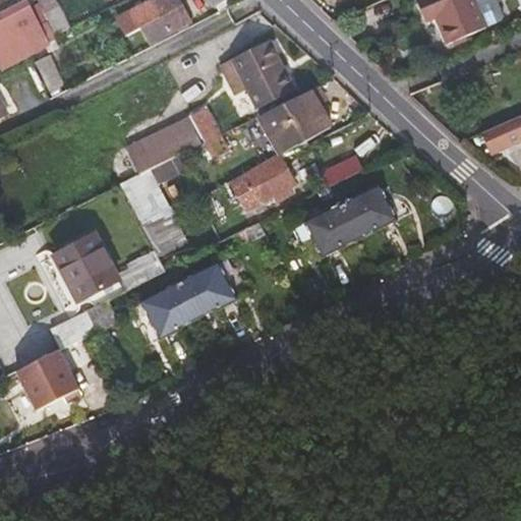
[(27,0),(0,13),(0,20),(32,5),(29,0),(27,0)]
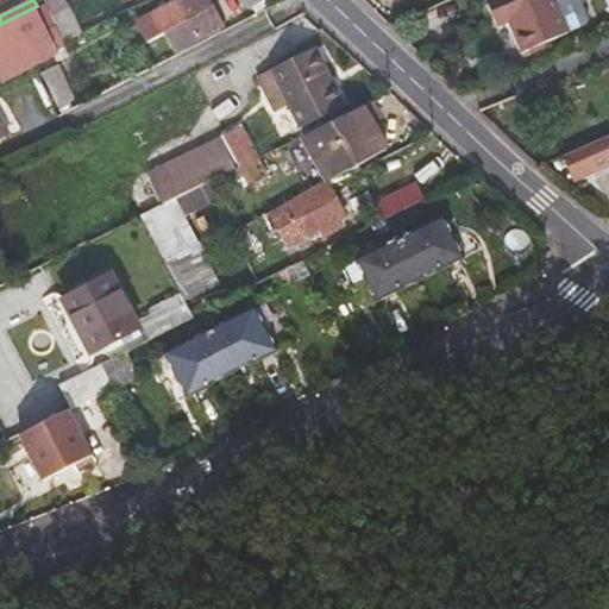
[(83,33),(66,0),(44,0),(60,30),(67,42),(83,33)]
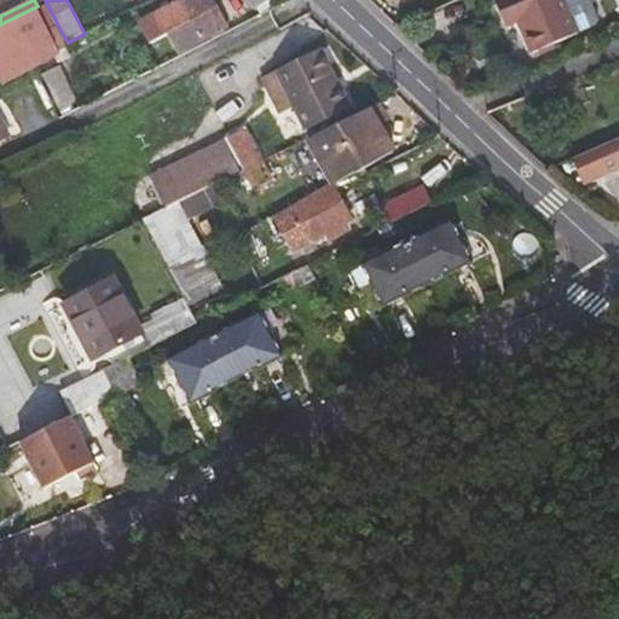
[(184,0),(169,7),(181,28),(196,21),(184,0)]
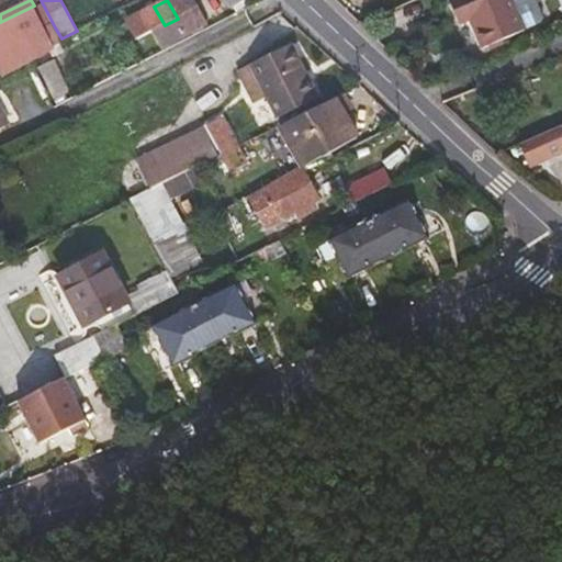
[(164,46),(205,24),(192,0),(167,0),(178,19),(165,25),(155,31),(164,46)]
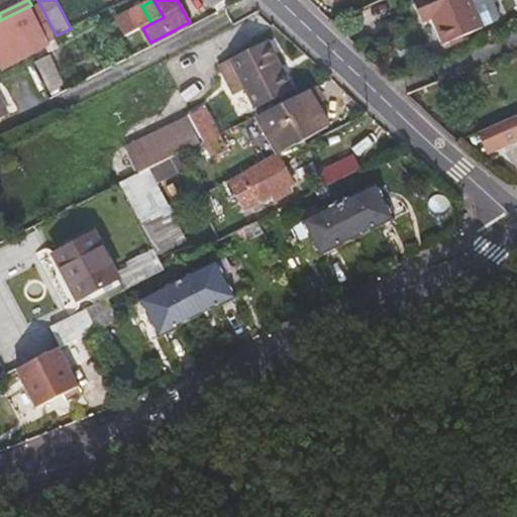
[(413,0),(424,23),(434,19),(444,43),(483,28),(499,21),(501,15),(494,0),(413,0)]
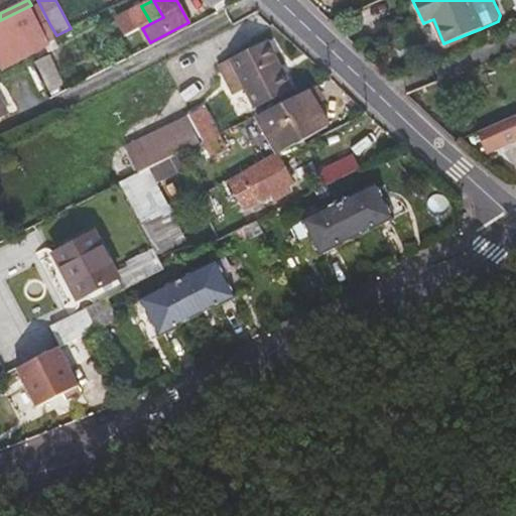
[(50,25),(43,29),(31,5),(0,20),(0,61),(3,67),(45,45),(48,52),(60,45),(56,35),(50,25)]
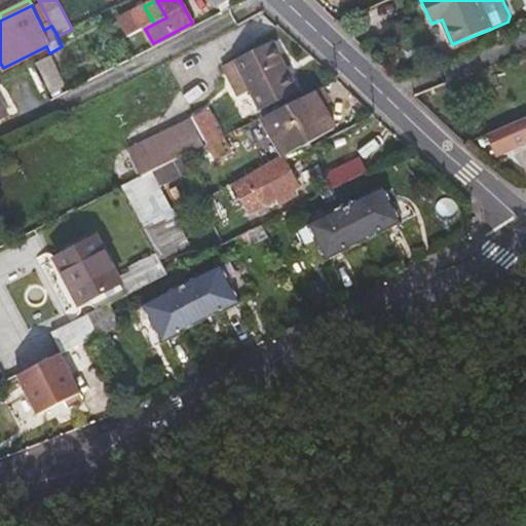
[(260,109),(297,90),(271,40),(235,59),(235,60),(246,80),(251,90),(260,109)]
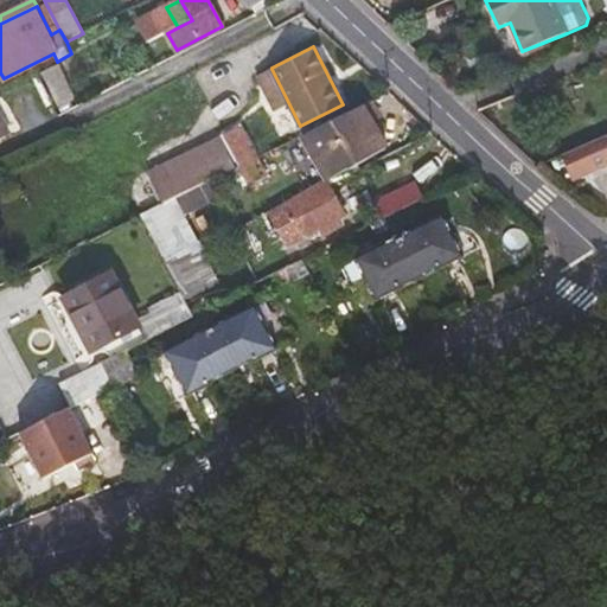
[(58,107),(76,98),(58,66),(40,74),(58,107)]
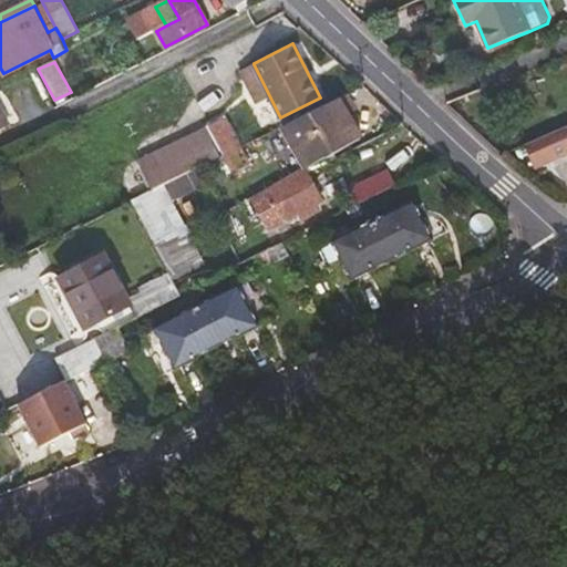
[(265,86),(254,64),(239,72),(256,105),(270,98),(265,86)]
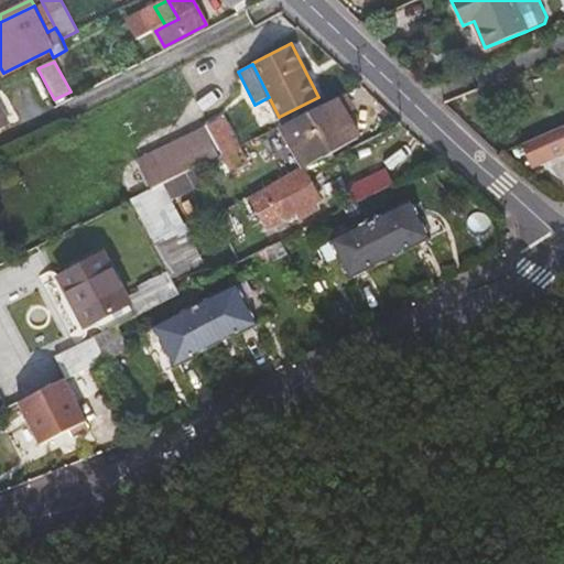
[(335,99),(280,126),(305,167),(359,138),(335,99)]
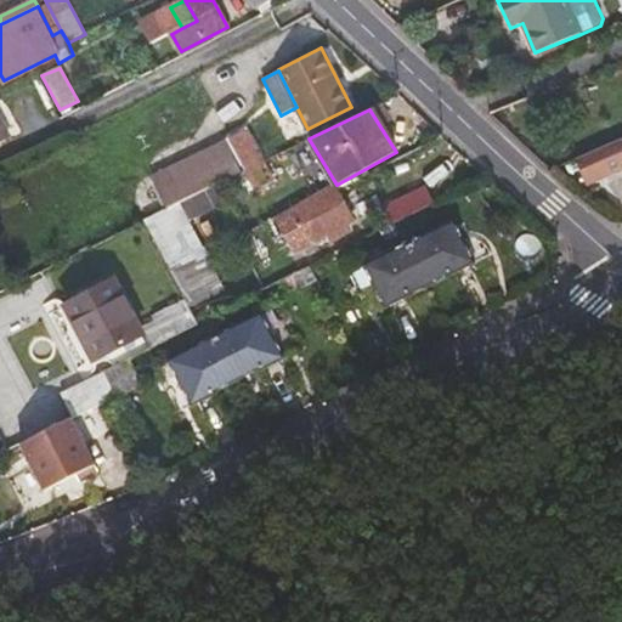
[(0,118),(0,142),(11,137),(1,118),(0,118)]
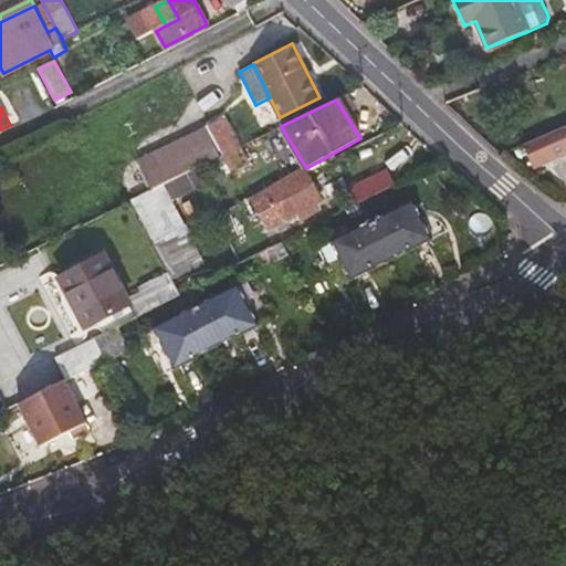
[(223,117),(207,126),(222,155),(240,147),(223,117)]
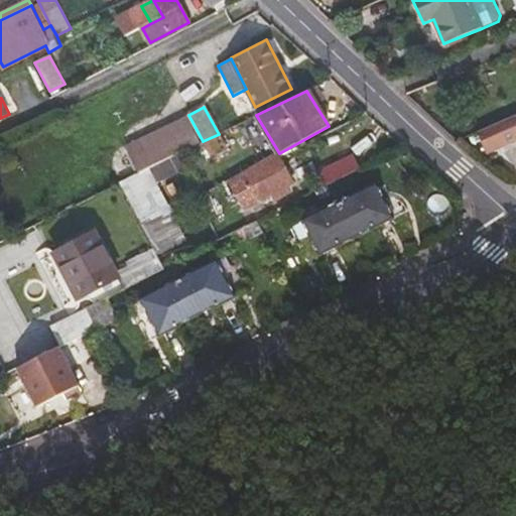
[(182,151),(203,141),(188,115),(169,124),(182,151)]
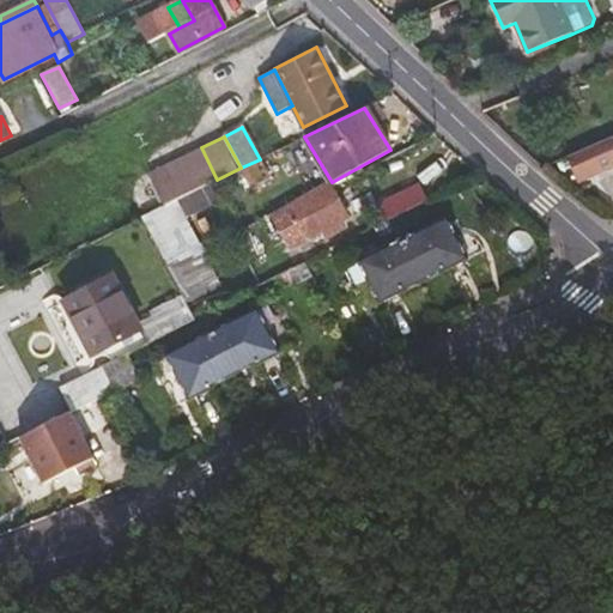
[(612,137),(566,156),(572,171),(589,163),(592,169),(612,158),(612,137)]
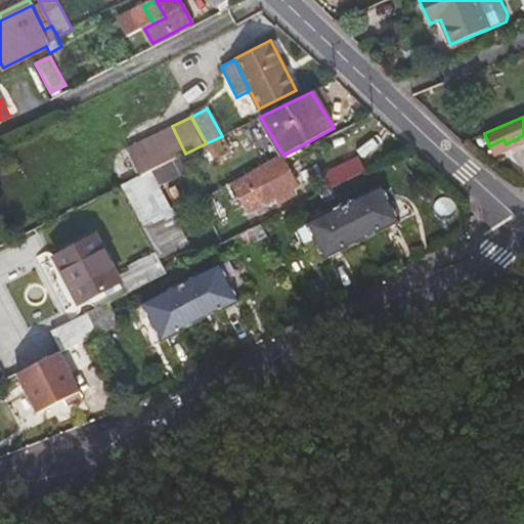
[(150,171),(185,154),(172,126),(126,148),(140,176),(150,171)]
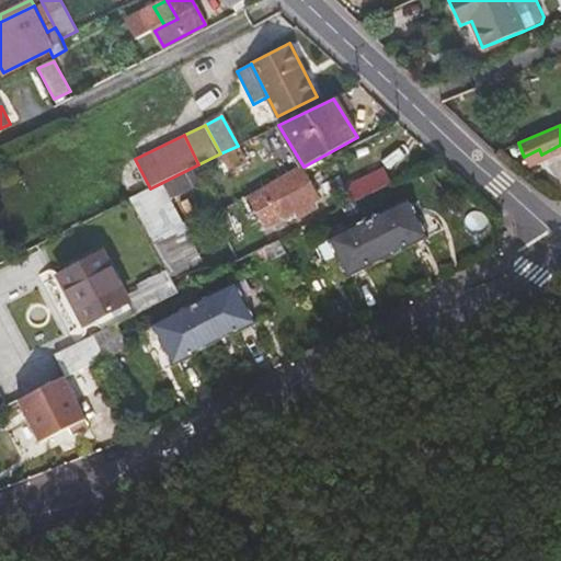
[(230,172),(247,163),(238,146),(220,153),(230,172)]
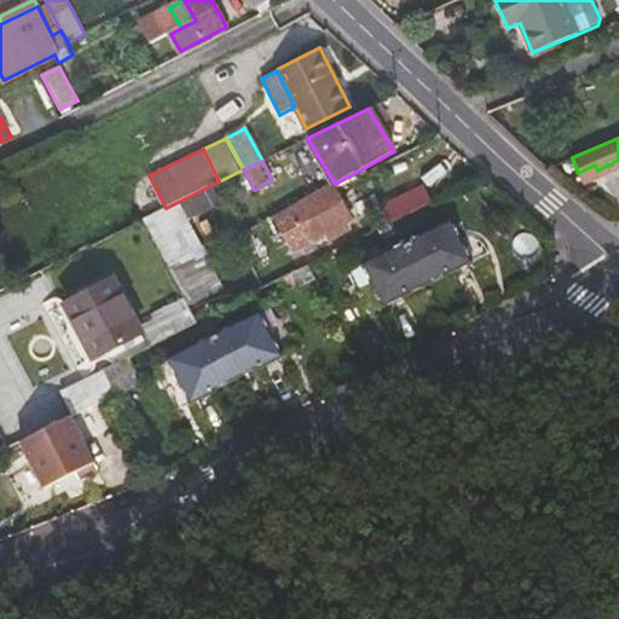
[(582,178),(597,171),(595,165),(578,173),(582,178)]
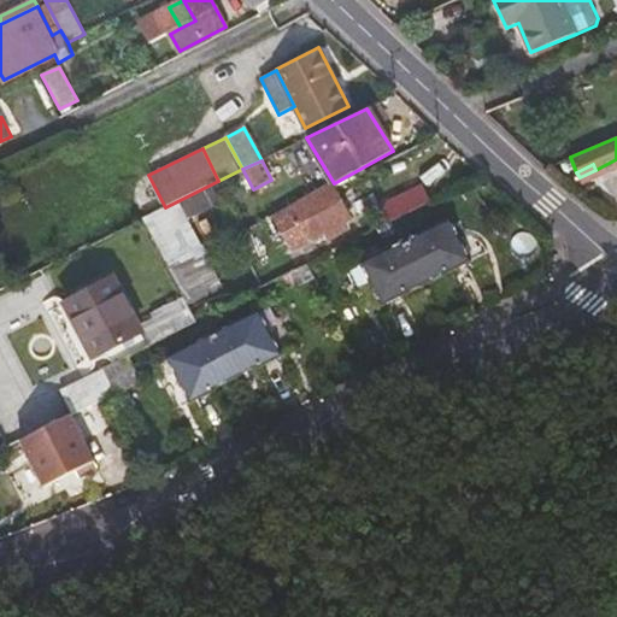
[(291,209),(292,209),(335,187),(334,183),(291,209)]
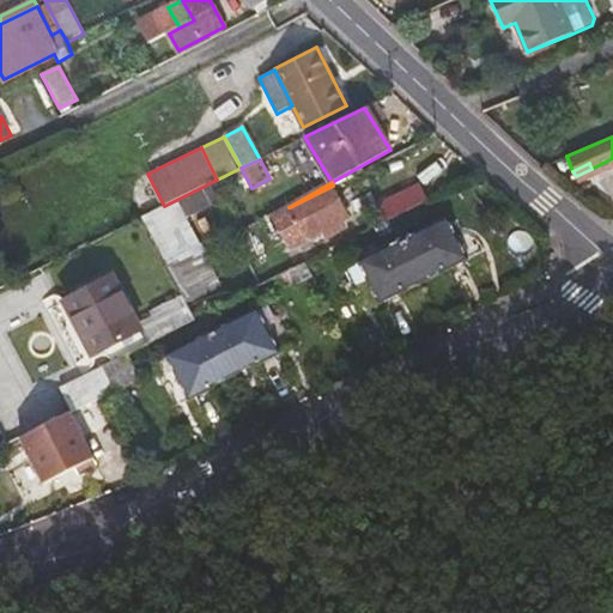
[(402,213),(429,200),(420,183),(393,196),(402,213)]
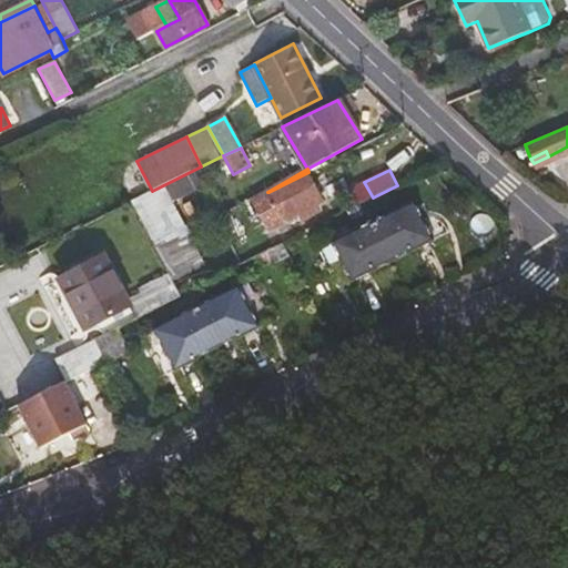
[(308,172),(269,192),(273,203),(257,212),(269,232),(286,222),(285,221),(298,214),(302,220),(321,210),(318,203),(323,200),(308,172)]
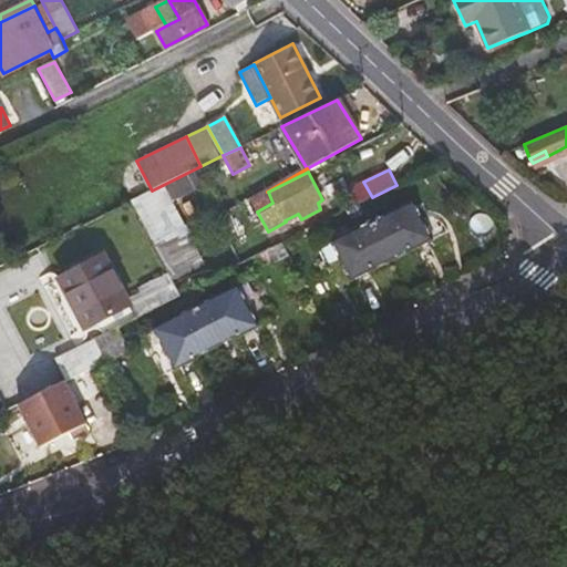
[(142,224),(175,207),(163,185),(152,191),(131,200),(142,224)]
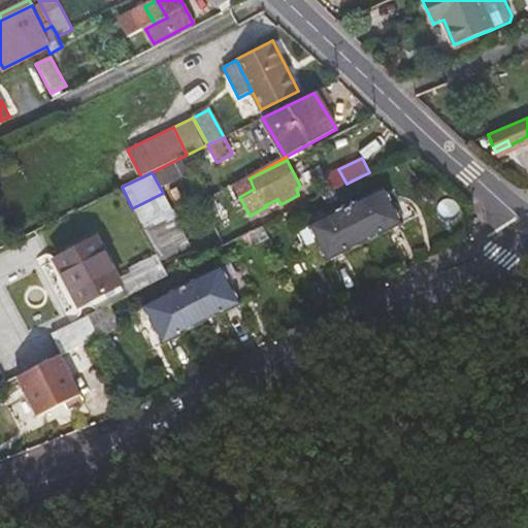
[(328,258),(401,221),(386,190),(311,227),(328,258)]
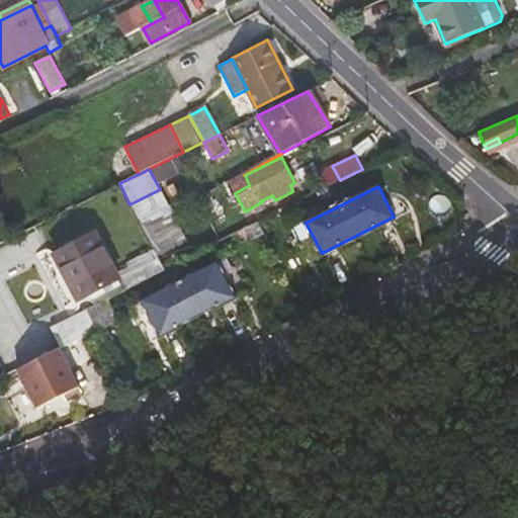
[(130,204),(142,228),(172,211),(160,189),(130,204)]
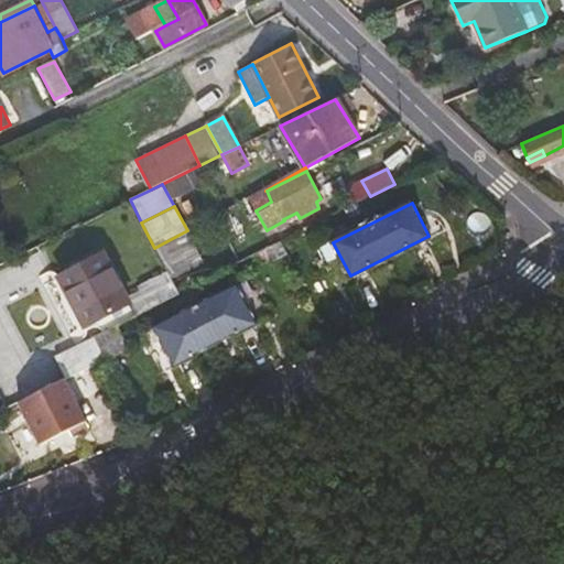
[(165,269),(198,252),(187,230),(154,248),(165,269)]
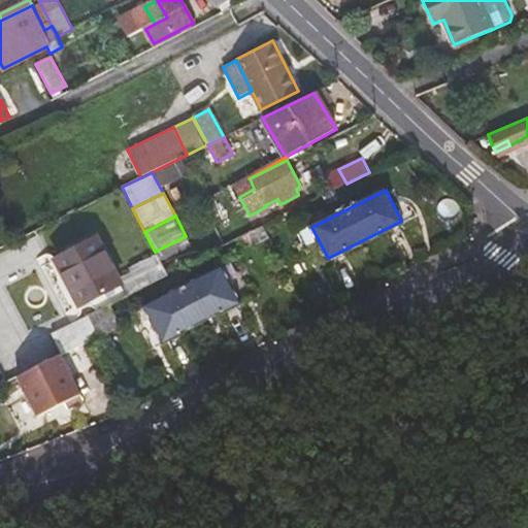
[(298,233),(314,265),(328,258),(311,227),(298,233)]
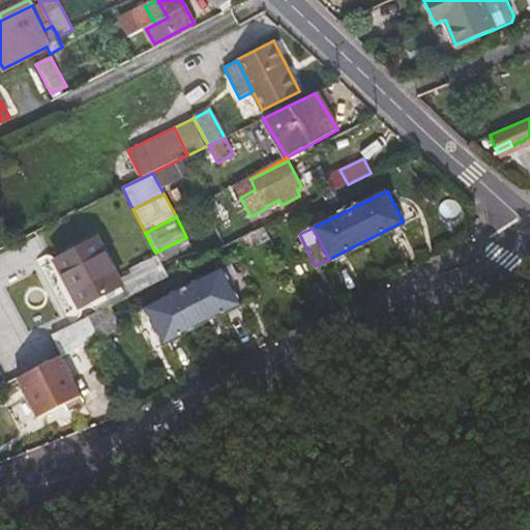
[(81,307),(122,287),(96,238),(56,260),(81,307)]
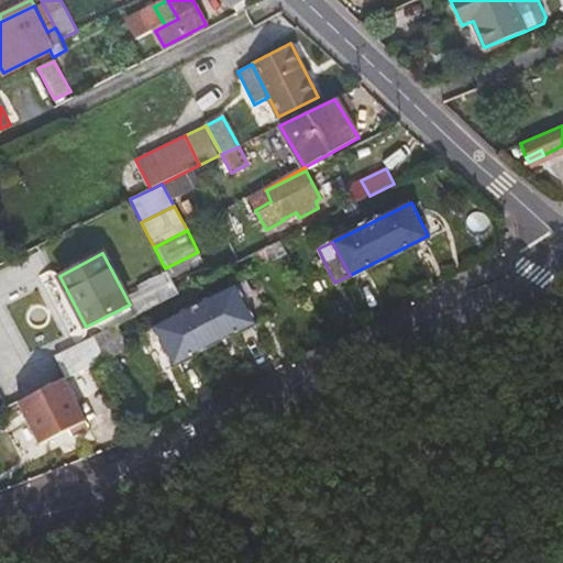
[(75,332),(86,327),(59,276),(50,280),(75,332)]
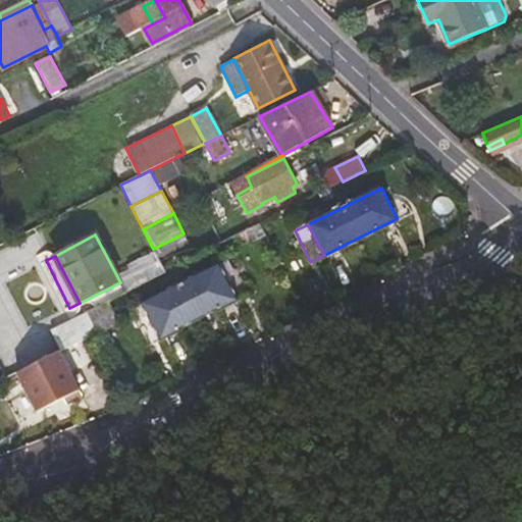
[(163,336),(238,299),(219,265),(145,304),(163,336)]
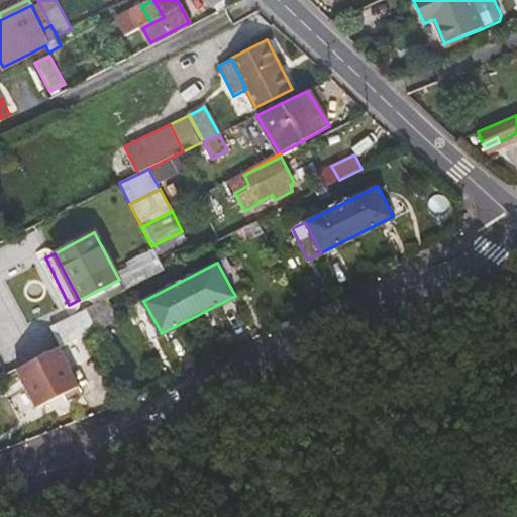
[(96,331),(118,319),(107,296),(84,308),(85,310),(94,328),(96,331)]
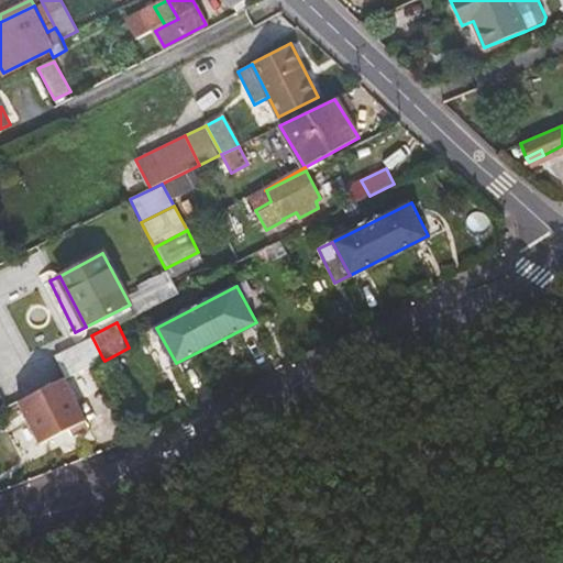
[(141,335),(161,372),(176,363),(156,328),(141,335)]
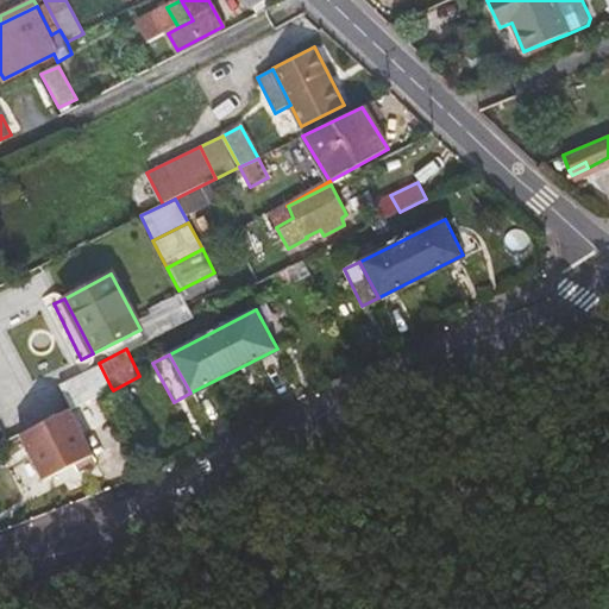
[(71,407),(111,387),(100,365),(60,384),(71,407)]
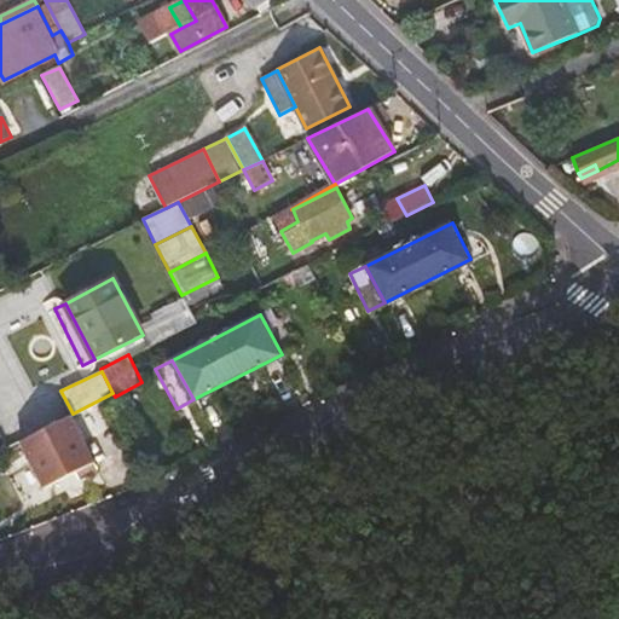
[(97,469),(69,415),(21,440),(44,487),(75,472),(79,478),(97,469)]
